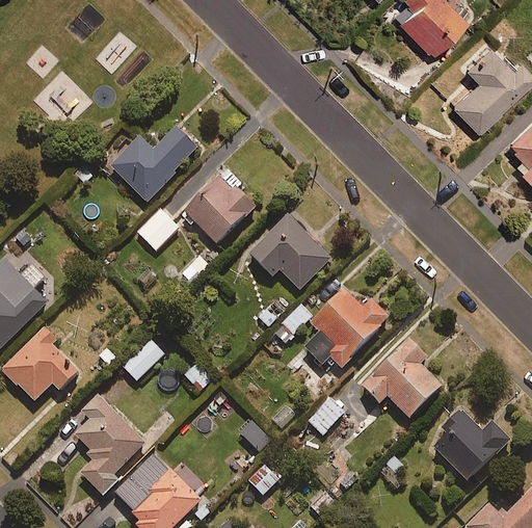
[(393,0),(386,6),(429,52),(467,17),(451,0),(393,0)]
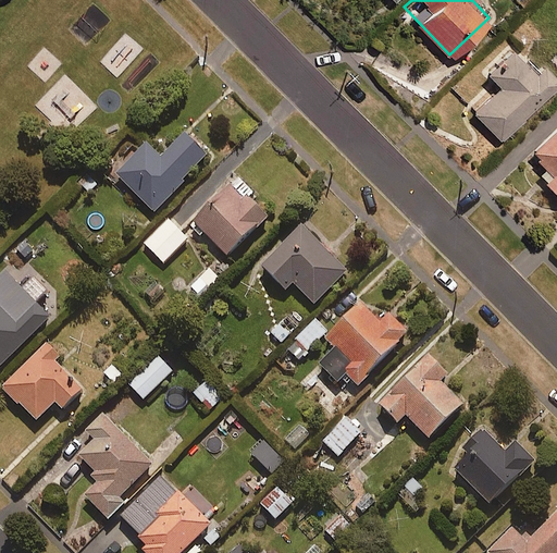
[(535,65),(510,40),(483,68),(497,82),(472,108),(500,136),(556,77),(556,76),(541,61),(535,65)]
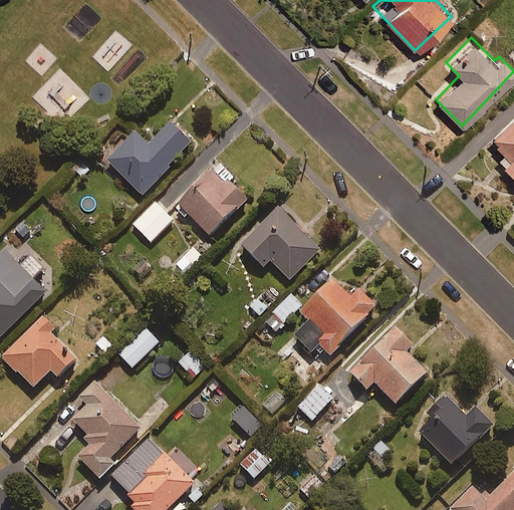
[(513,113),(489,138),(507,157),(500,163),(513,177),(513,113)]
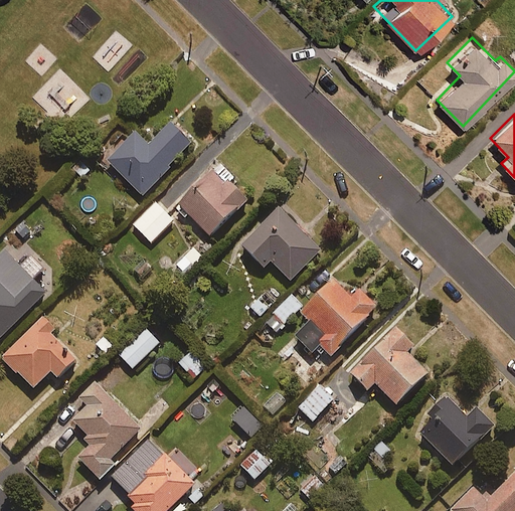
[(130,127),(116,142),(112,139),(102,149),(106,153),(103,156),(144,195),(190,143),(169,123),(149,145),(130,127)]
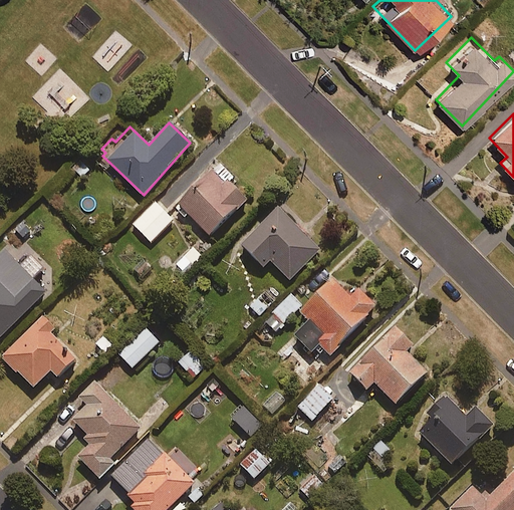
[(178,201),(209,234),(236,208),(238,210),(247,201),(227,180),(224,183),(212,170),(178,201)]
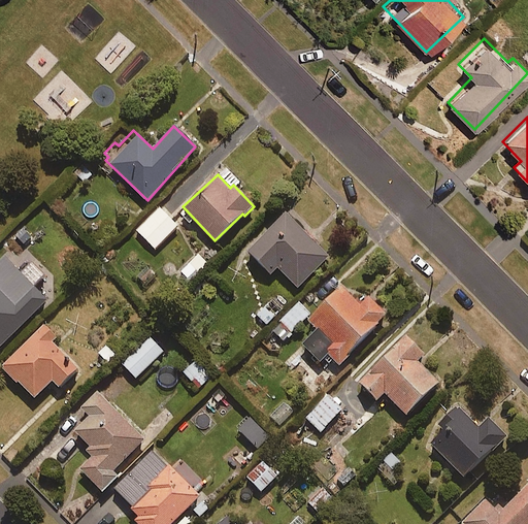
[(177,225),(158,205),(136,228),(155,247),(177,225)]
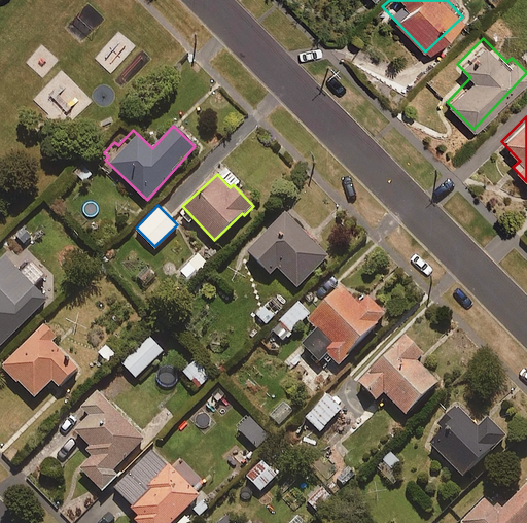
[(328,254),(284,210),(245,249),(270,274),(277,266),(297,286),(328,254)]
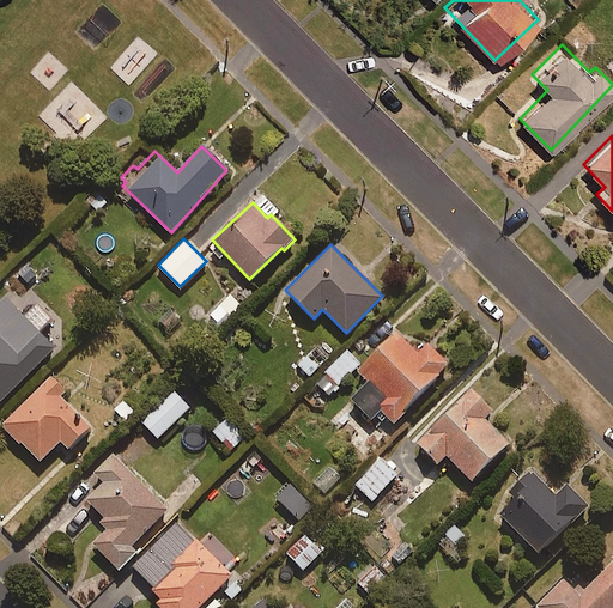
[(240,303),(231,293),(211,311),(219,321),(240,303)]
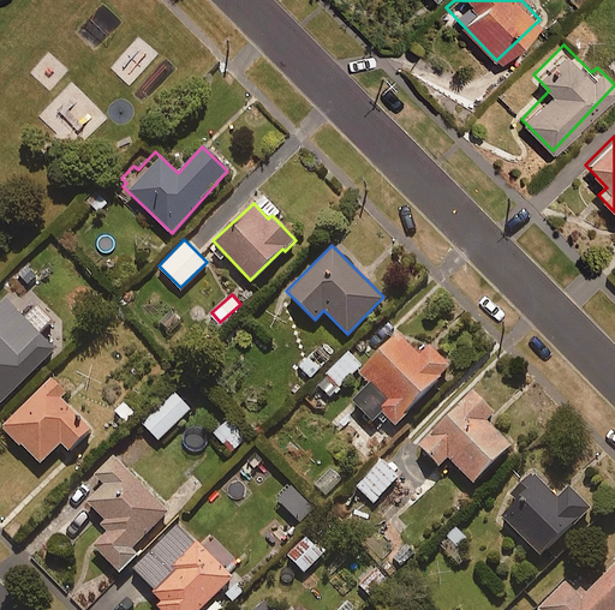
[(0,401),(54,350),(37,332),(53,317),(40,303),(23,320),(4,299),(0,301),(0,401)]
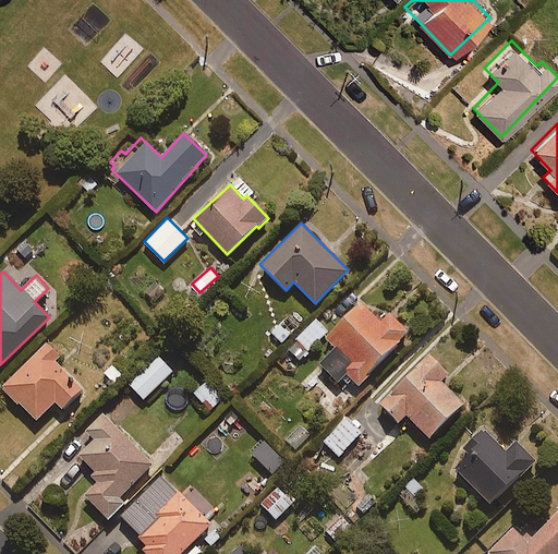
[(335,346),(318,364),(338,383),(346,375),(358,386),(408,332),(386,312),(378,321),(360,303),(327,338),(335,346)]
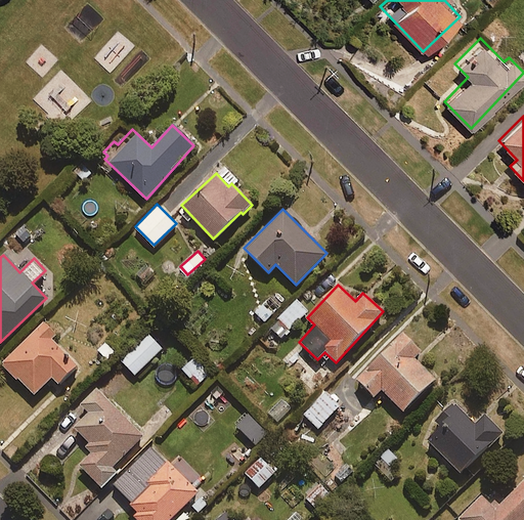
[(280,304),(269,293),(251,311),(263,322),(280,304)]
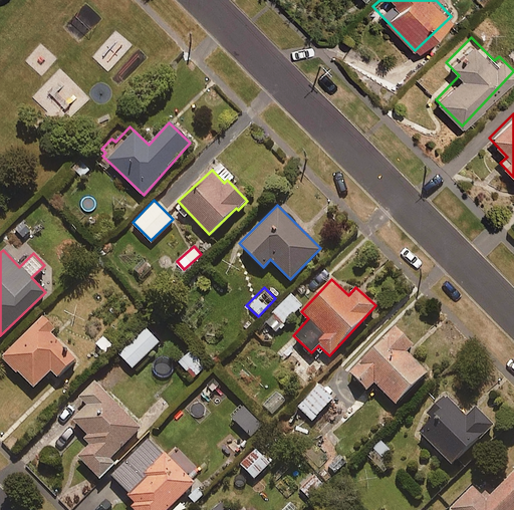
[(301,303),(290,293),(265,320),(276,330),(301,303)]
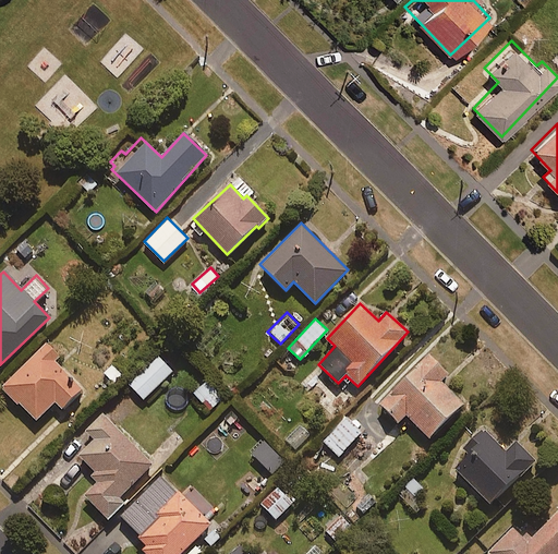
[(59,356),(46,344),(2,387),(36,420),(55,401),(62,409),(83,388),(55,360),(59,356)]
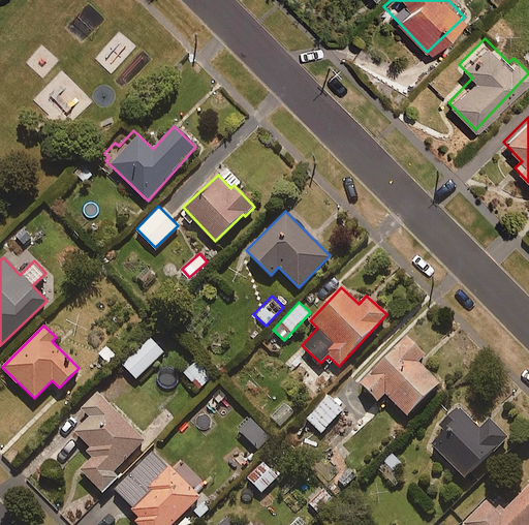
[(163,351),(150,337),(123,364),(136,377),(163,351)]
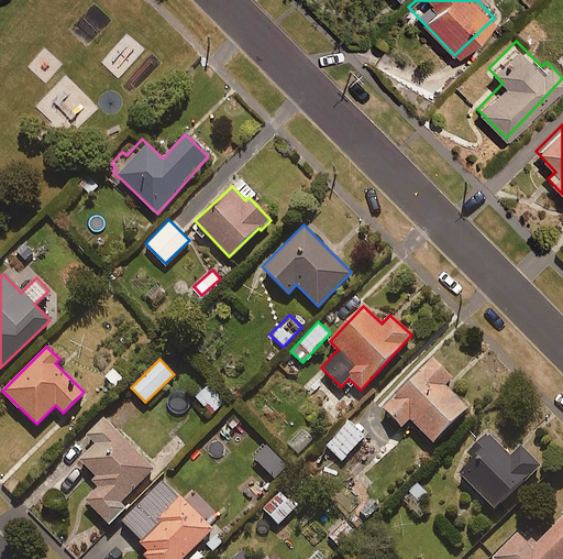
[(451,379),(432,359),(383,407),(401,427),(410,419),(433,442),(467,408),(444,385),(451,379)]
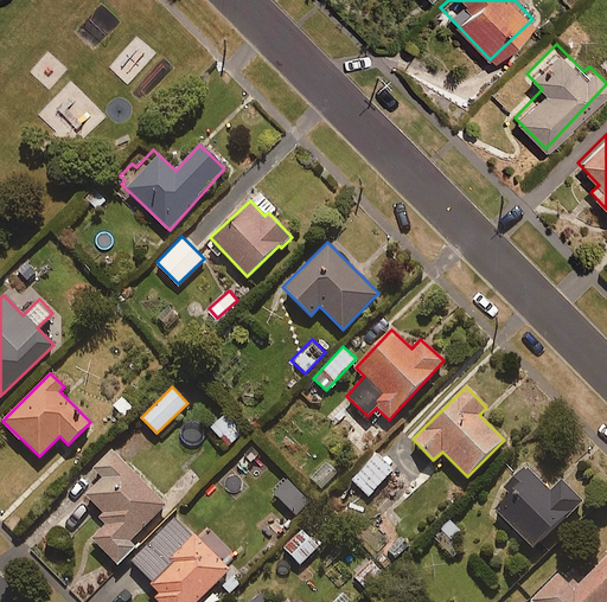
[(241,428),(222,416),(212,429),(231,442),(241,428)]
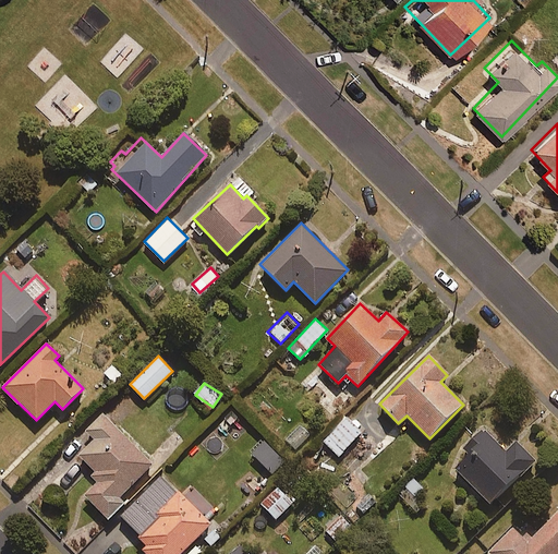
[(94,438),(76,455),(88,467),(85,471),(97,483),(85,495),(108,519),(123,504),(118,498),(152,465),(104,416),(87,432),(94,438)]
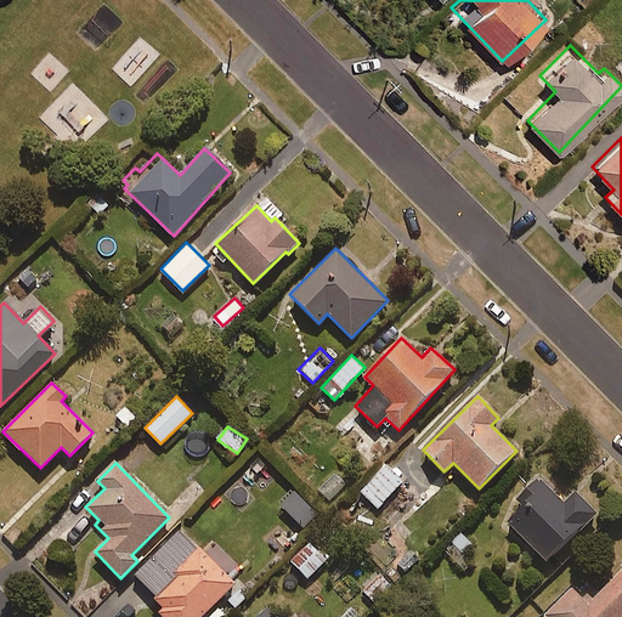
[(402,480),(384,463),(360,490),(378,507),(402,480)]
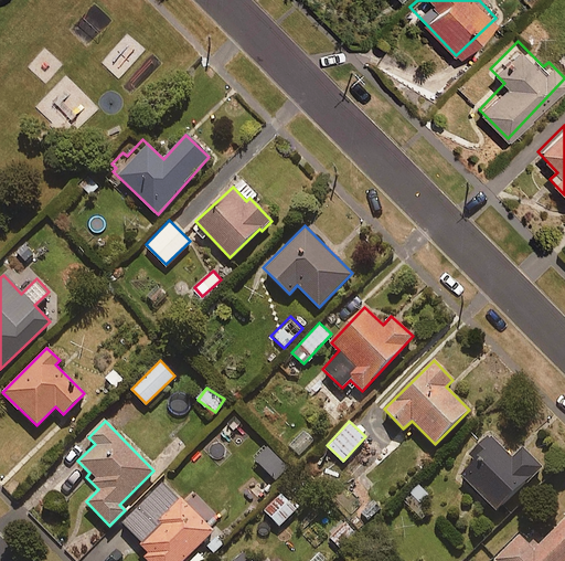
[(313,436),(302,426),(287,445),(298,454),(313,436)]
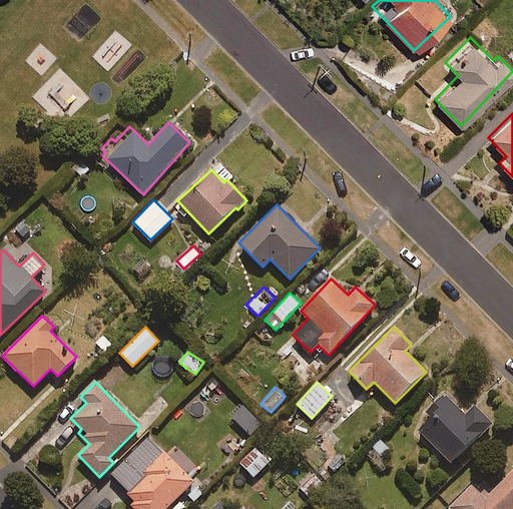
[(433,420),(419,433),(450,465),(491,425),(474,407),(465,416),(445,395),(426,413),(433,420)]
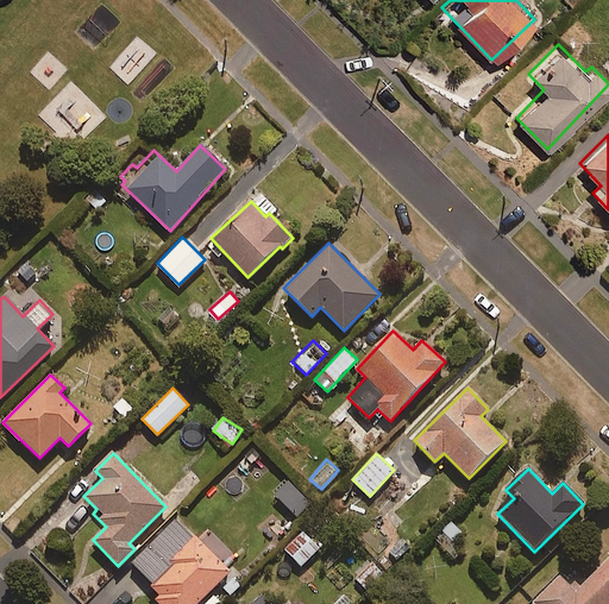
[(362,489),(351,479),(333,499),(345,509),(362,489)]
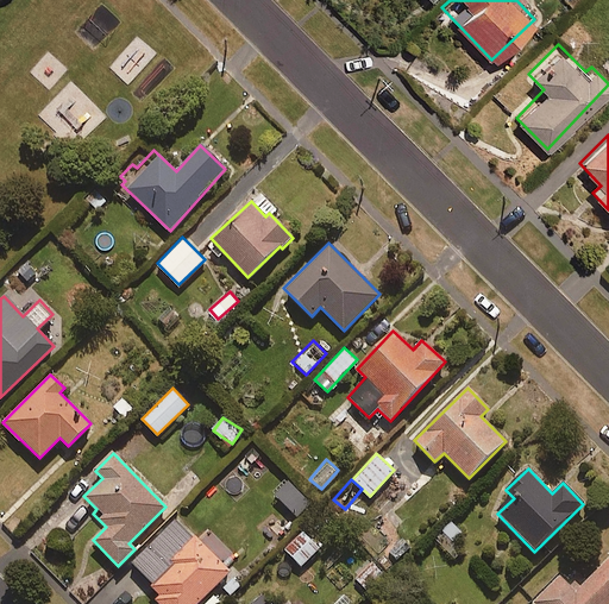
[(466,533),(451,518),(437,534),(452,548),(466,533)]
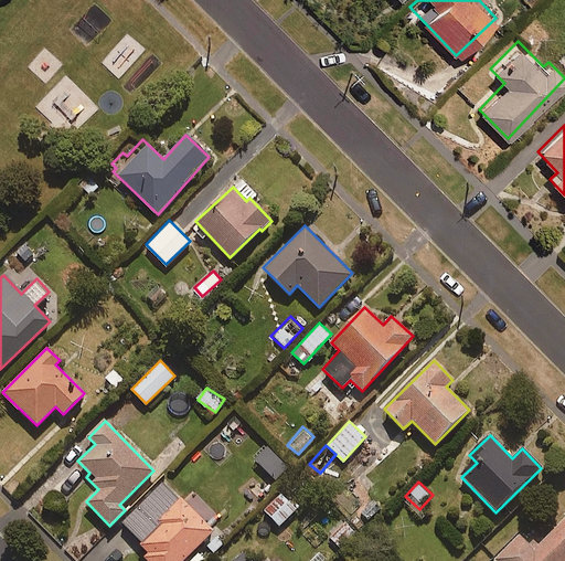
[(297,507),(281,491),(264,509),(279,525),(297,507)]
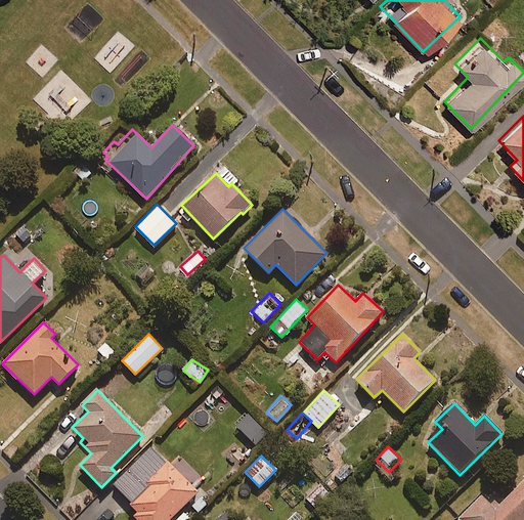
[(138,511),(134,515),(138,519),(169,519),(198,491),(167,461),(127,500),(138,511)]
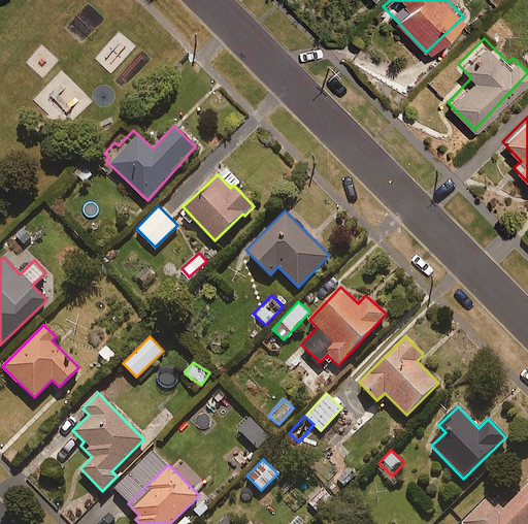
[(527,523),(527,482),(527,483),(513,499),(509,497),(498,510),(484,497),(461,522),(463,523),(527,523)]
